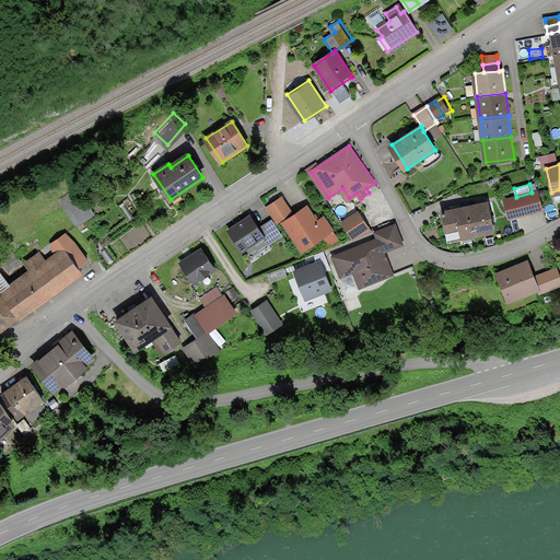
[(516,197),(505,199),(510,217),(543,208),(538,191),(532,193),(516,197)]
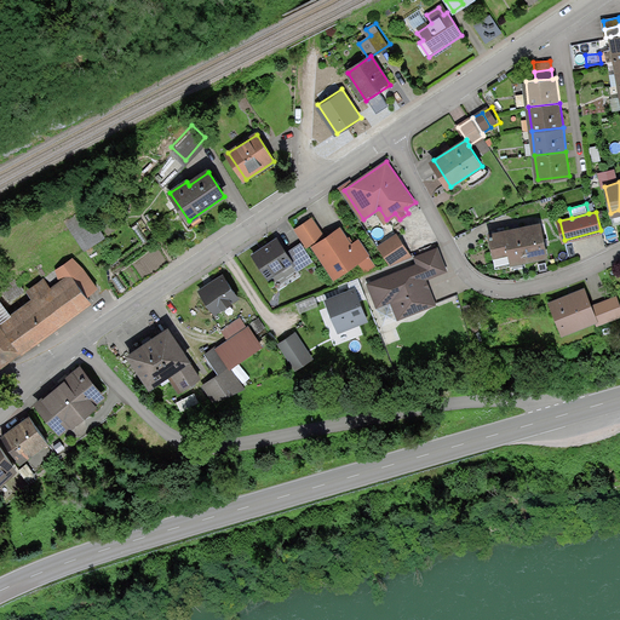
[(87,213),(69,225),(85,248),(103,235),(87,213)]
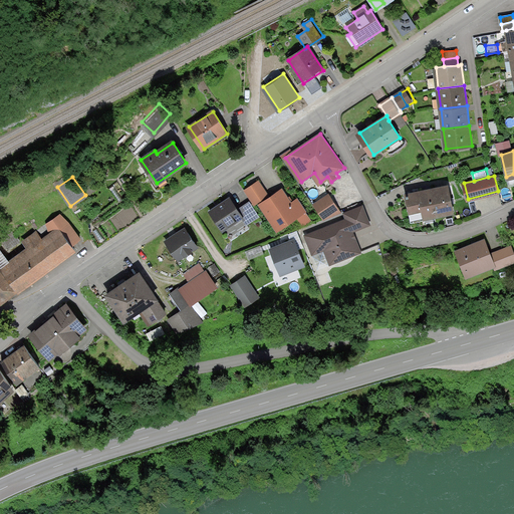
[(259,182),(247,190),(252,199),(256,204),(268,196),(259,182)]
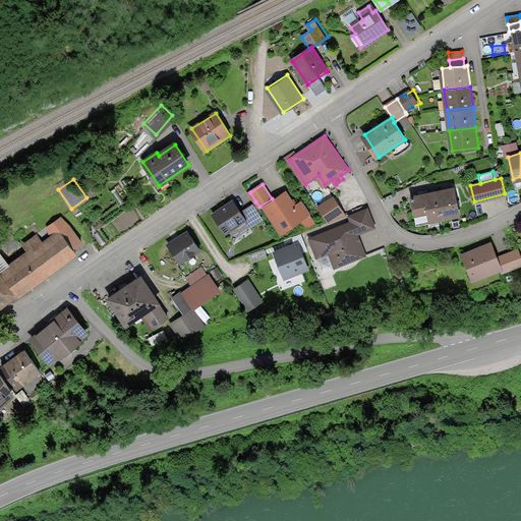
[(455,189),(411,196),(415,222),(460,215),(455,189)]
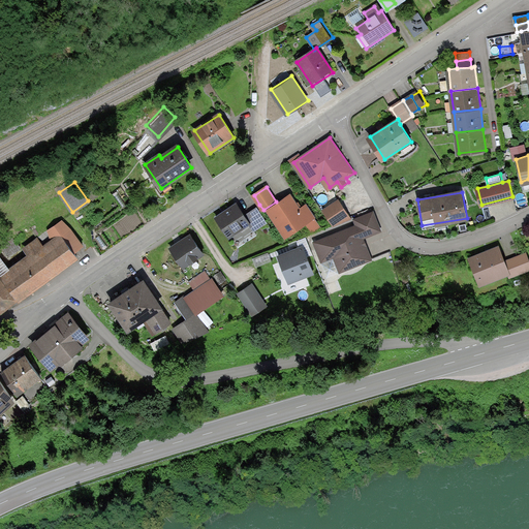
[(301,211),(290,195),(268,210),(285,236),(307,222),(313,230),(319,226),(307,207),(301,211)]
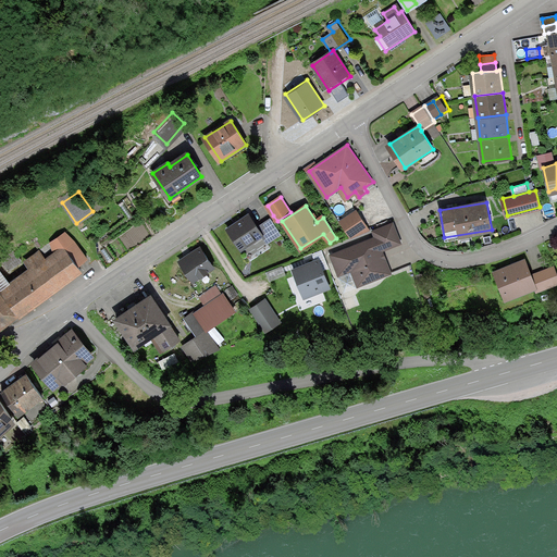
[(369,231),(358,209),(339,221),(353,239),(369,231)]
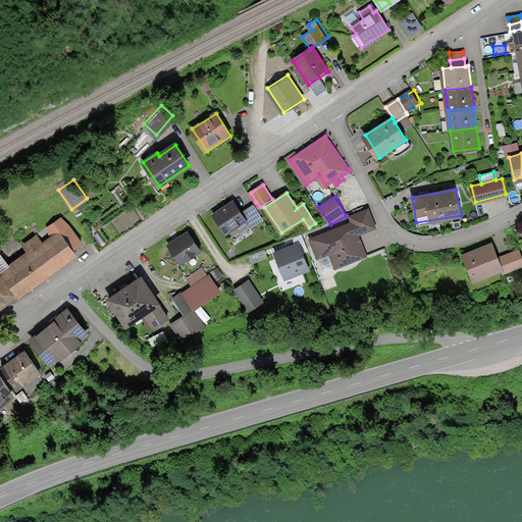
[(242,212),(233,200),(212,215),(225,236),(247,221),(242,212)]
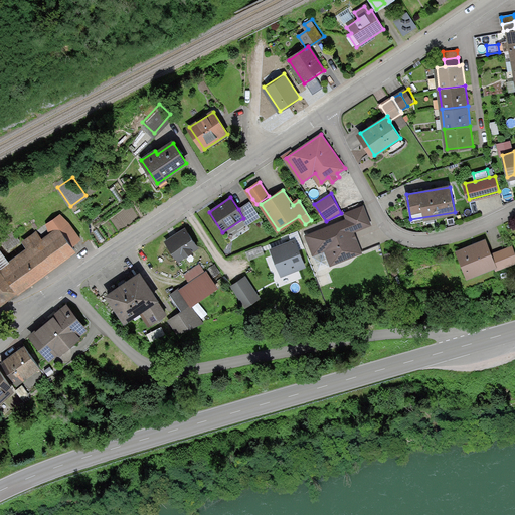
[(250,201),(238,209),(243,218),(247,223),(260,215),(250,201)]
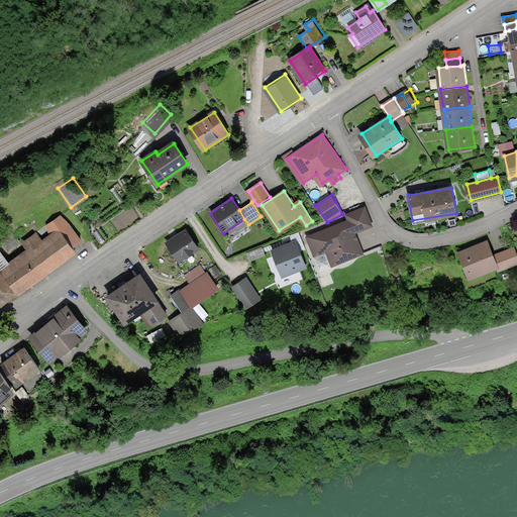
[(366,206),(347,212),(350,221),(308,237),(316,259),(329,254),(334,268),(368,254),(359,234),(374,229),(366,206)]
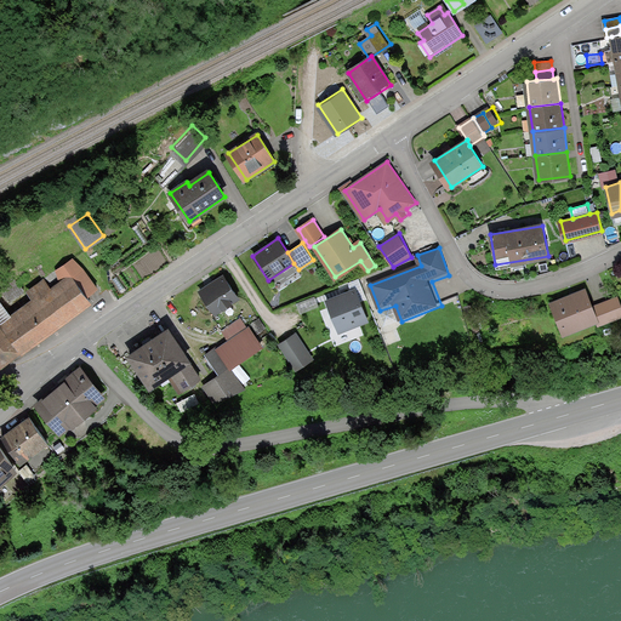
[(30,290),(38,301),(56,324),(90,301),(86,296),(98,288),(85,269),(73,258),(56,269),(62,284),(52,290),(45,280),(30,290)]
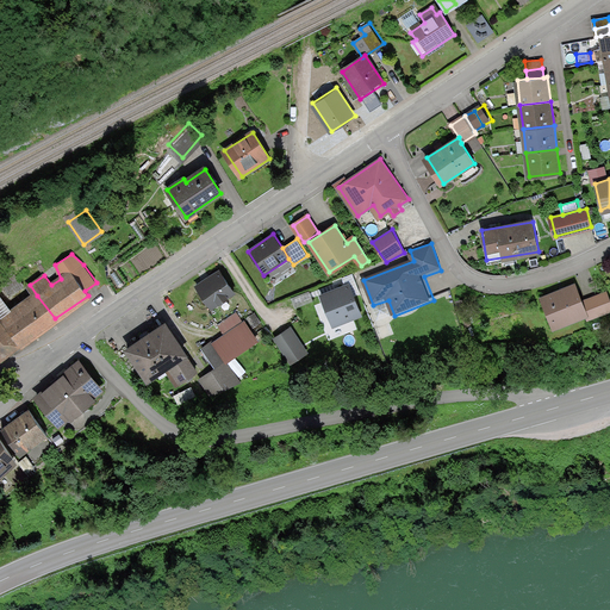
[(221,269),(197,285),(211,307),(235,292),(221,269)]
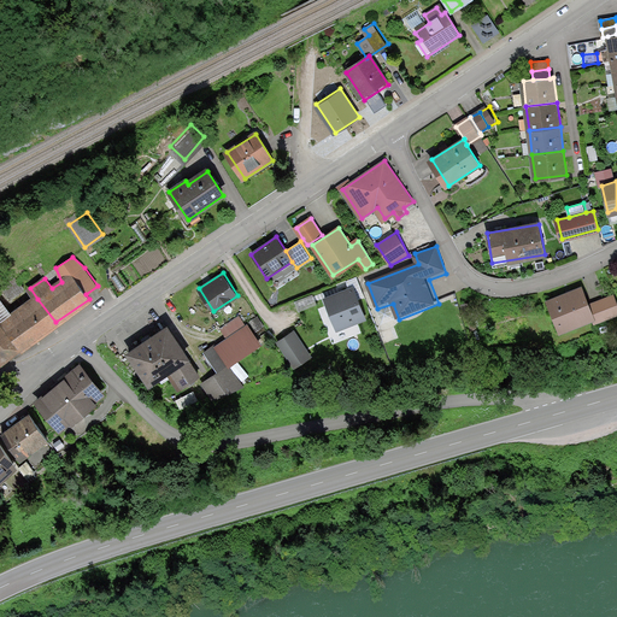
[(353,281),(322,293),(336,328),(368,316),(353,281)]
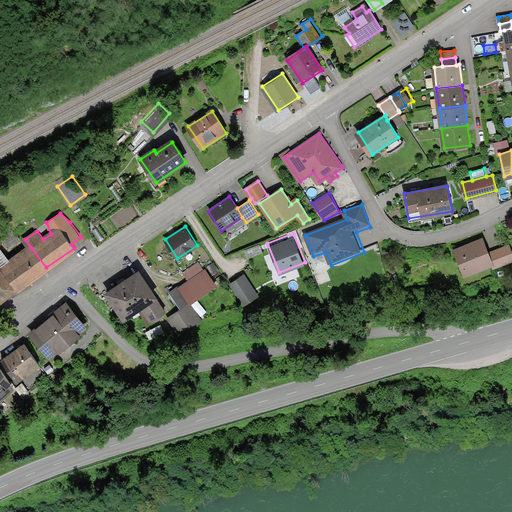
[(480,236),(452,248),(463,273),(491,261),(486,249),(480,236)]
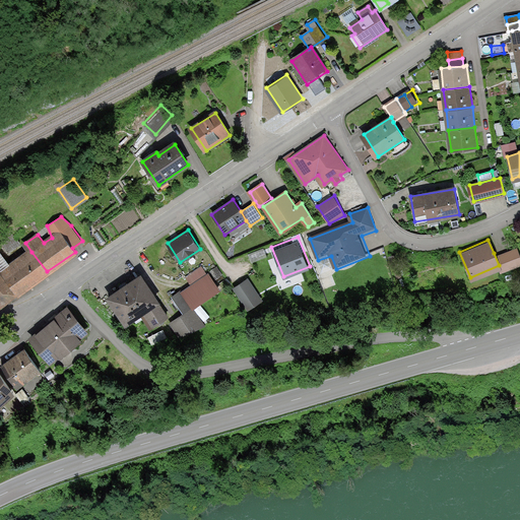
[(494,253),(499,265),(501,269),(519,260),(519,256),(515,245),(494,253)]
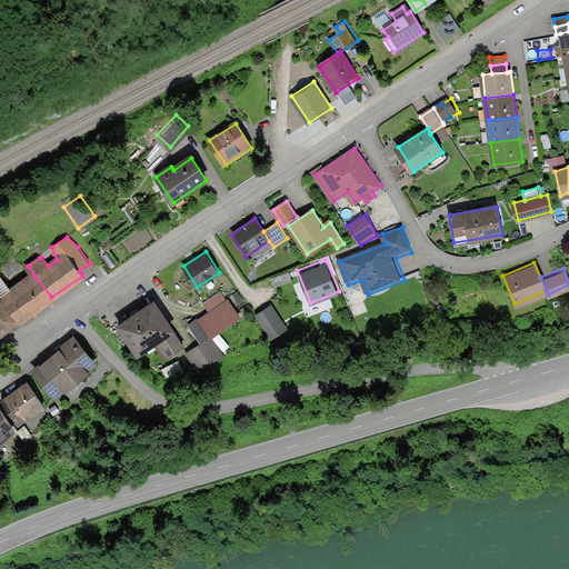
[(0,332),(1,335),(51,297),(35,276),(9,295),(7,292),(9,290),(0,278),(0,332)]
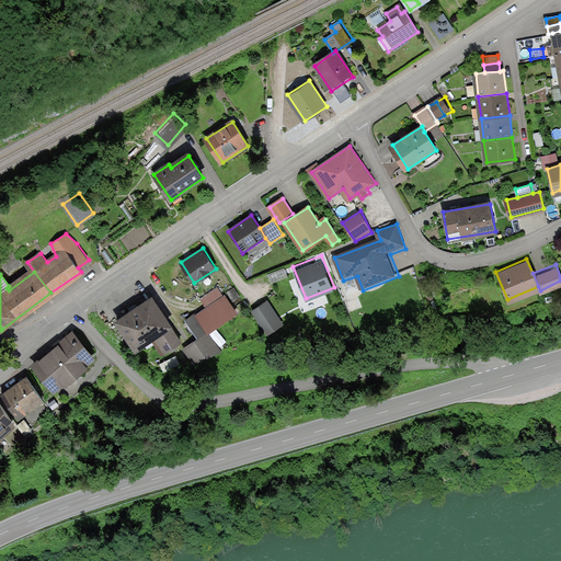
[(235,286),(227,292),(235,302),(242,297),(235,286)]
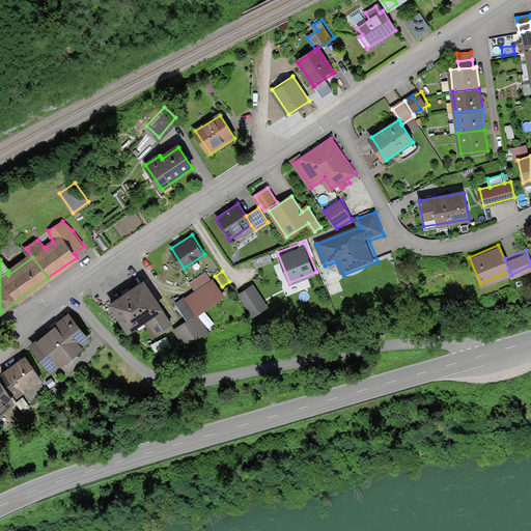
[(223,297),(206,272),(190,283),(196,291),(188,297),(199,313),(223,297)]
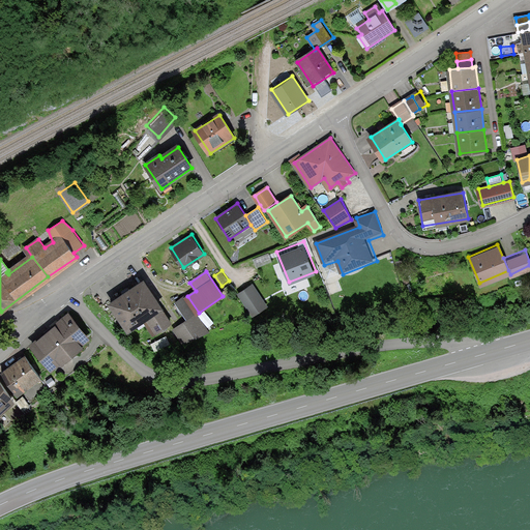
[(144,281),(110,303),(128,329),(145,318),(156,334),(173,323),(144,281)]
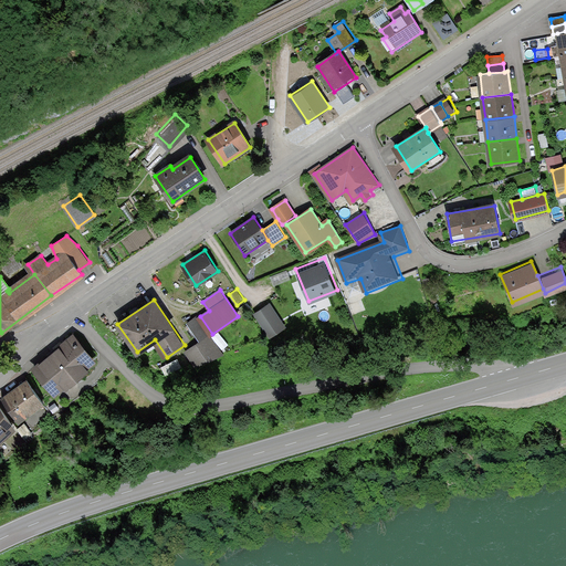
[(270,304),(257,314),(270,333),(283,324),(270,304)]
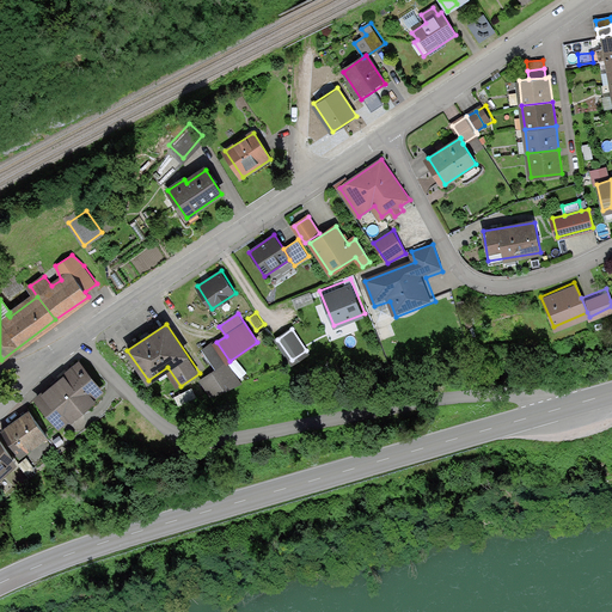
[(239,384),(213,344),(206,350),(219,369),(203,380),(213,396),(239,384)]
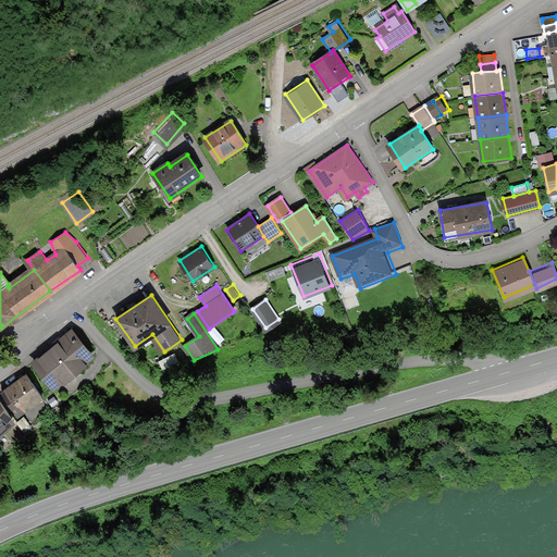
[(73,333),(37,360),(54,383),(90,356),(73,333)]
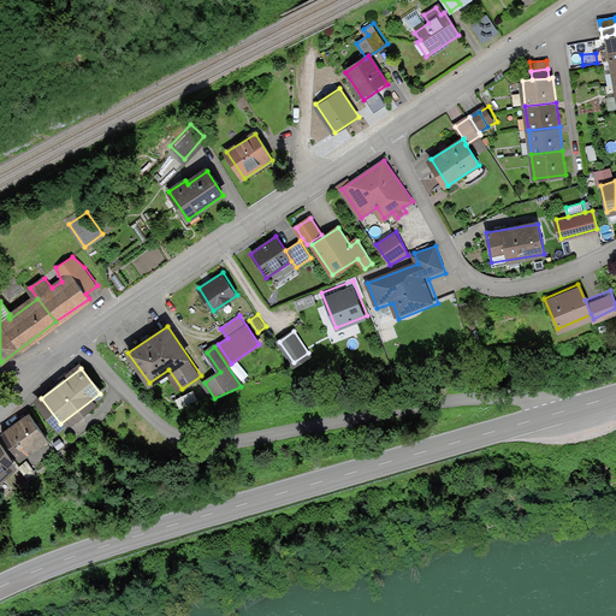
[(29,415),(3,436),(19,457),(46,436),(29,415)]
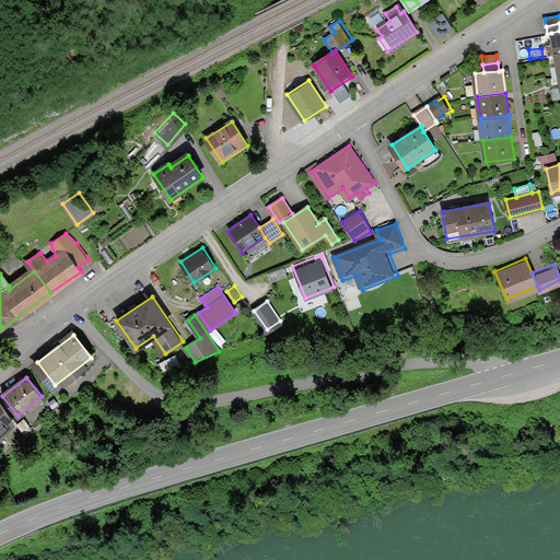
[(0,403),(0,430),(12,418),(0,403)]
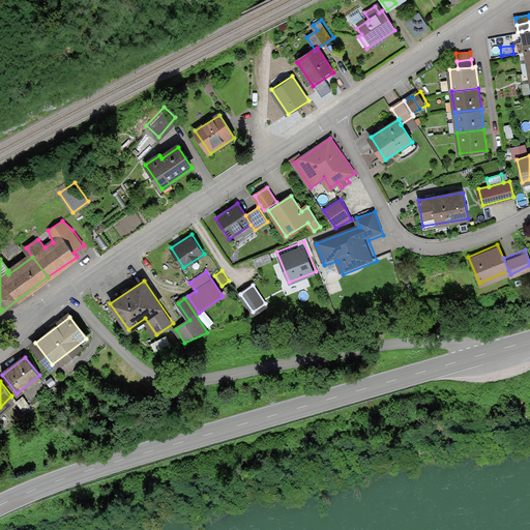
[(31,403),(25,395),(17,403),(23,410),(31,403)]
